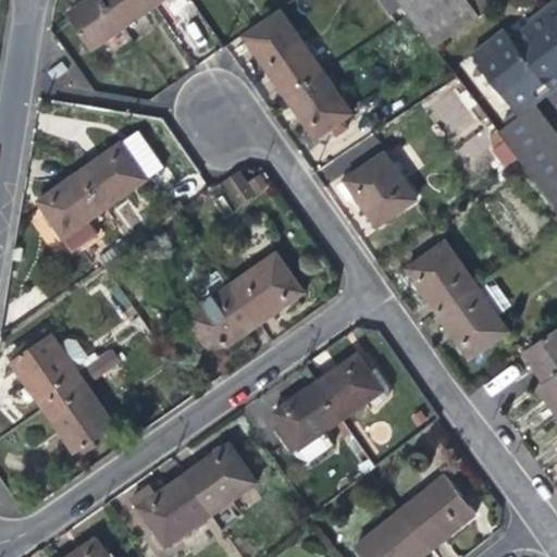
[(93,51),(124,28),(104,0),(84,0),(82,2),(67,12),(93,51)]
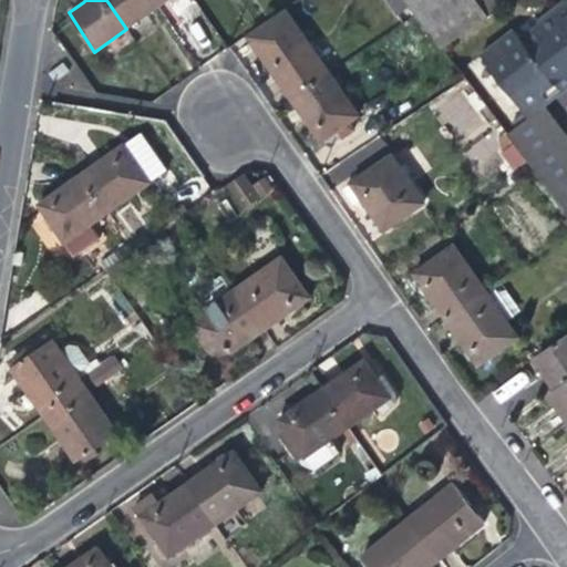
[(106,0),(126,29),(156,8),(151,0),(106,0)]
